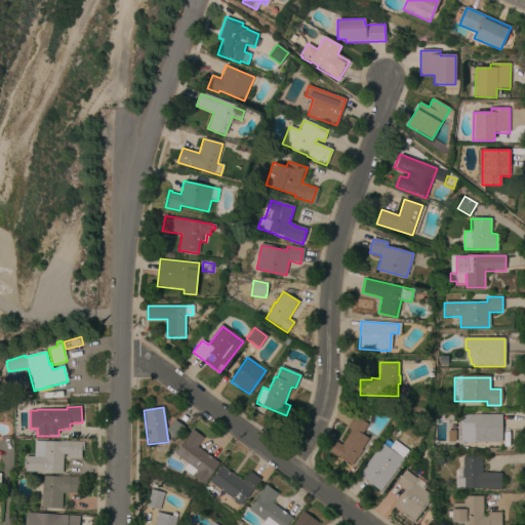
[(471,443),(471,426),(461,426),(461,415),(501,415),(501,443),(471,443)]
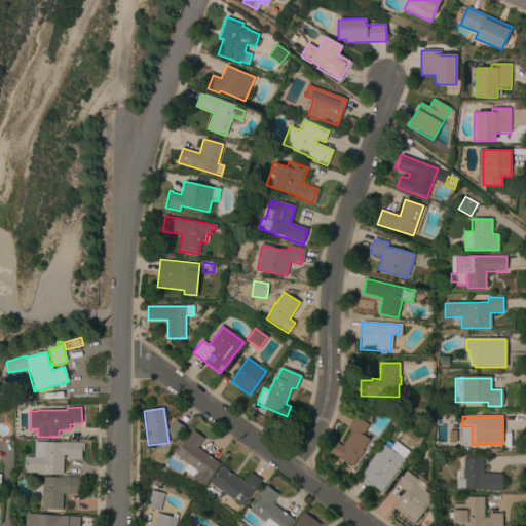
[(330,453),(336,443),(342,447),(351,431),(347,429),(354,417),(369,425),(363,436),(369,440),(362,451),(363,451),(359,458),(358,458),(352,466),(330,453)]
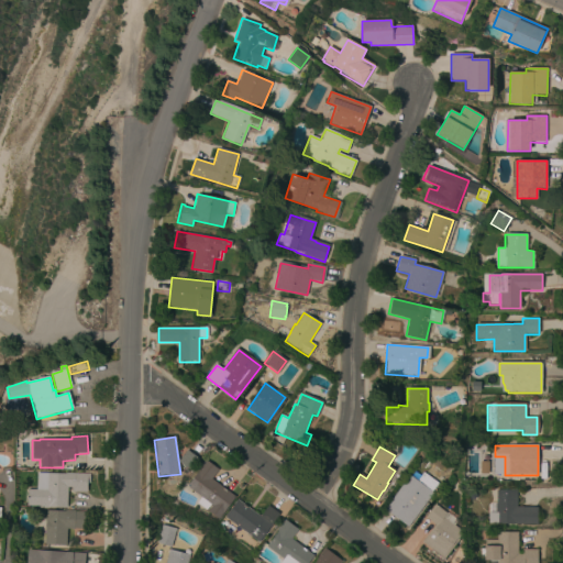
[(179,462),(187,451),(198,460),(190,470),(179,462)]
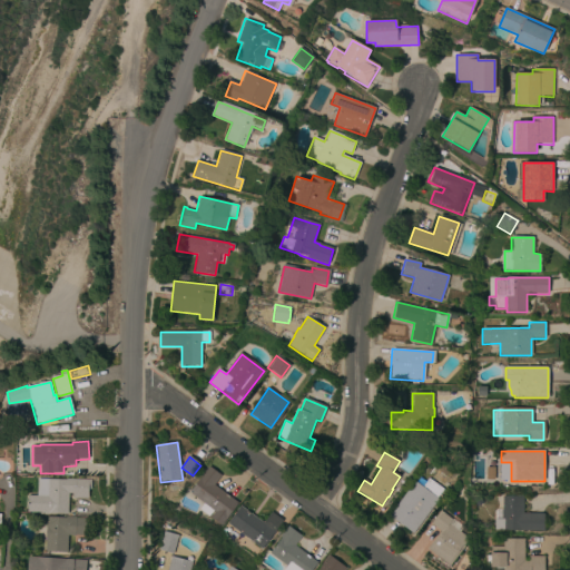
[(210,519),(215,512),(214,511),(209,518),(199,510),(204,504),(189,493),(200,478),(199,477),(207,467),(222,477),(214,485),(238,503),(222,527),(210,519)]
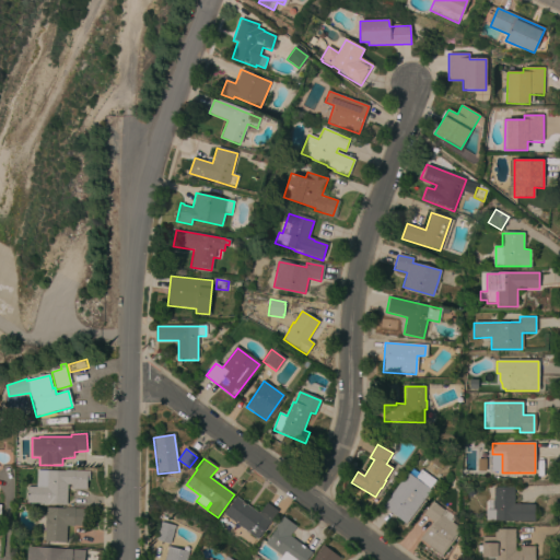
[(37,506),(38,504),(27,504),(27,488),(36,488),(37,470),(48,471),(47,471),(65,473),(65,471),(90,471),(89,481),(86,481),(86,490),(71,490),(71,486),(67,486),(67,506),(47,505),(47,506),(37,506)]
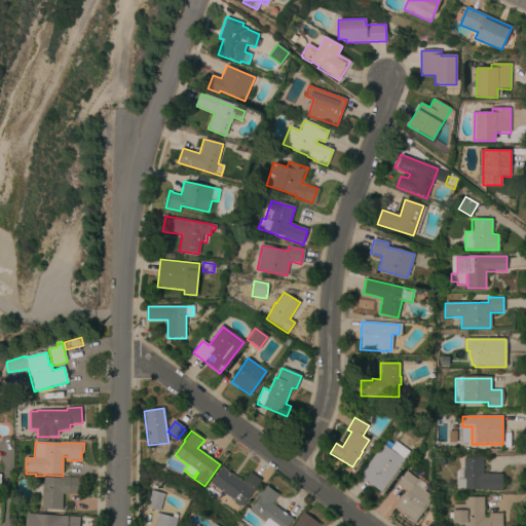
[(408,451),(380,491),(359,476),(381,444),(389,449),(395,442),(408,451)]
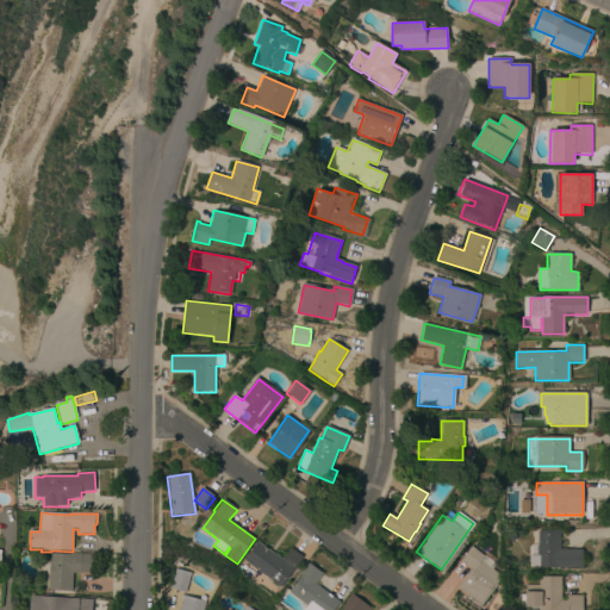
[(528,567),(528,555),(529,555),(530,547),(537,547),(537,531),(560,531),(560,549),(582,551),(582,568),(528,567)]
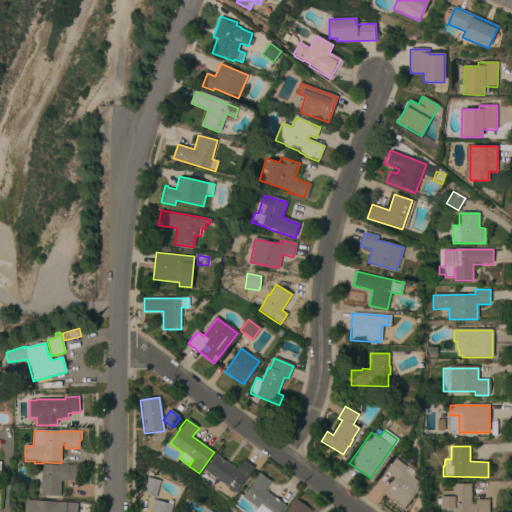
[(236,470),(243,460),(254,467),(235,493),(204,470),(215,454),(236,470)]
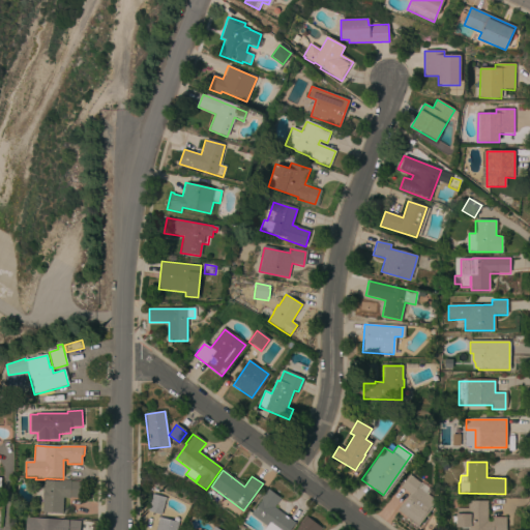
[(398,511),(410,495),(400,488),(409,475),(419,483),(416,488),(434,501),(415,525),(398,511)]
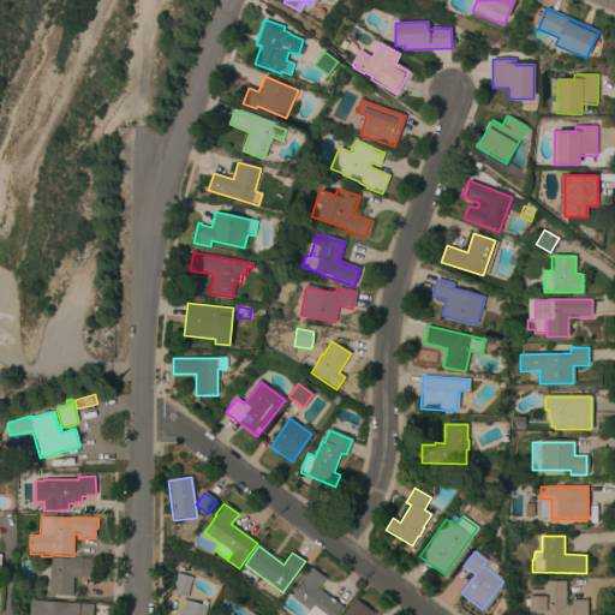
[(49,596),(51,559),(71,560),(71,559),(82,559),(82,560),(95,560),(94,579),(81,578),(81,579),(73,579),(72,597),(49,596)]
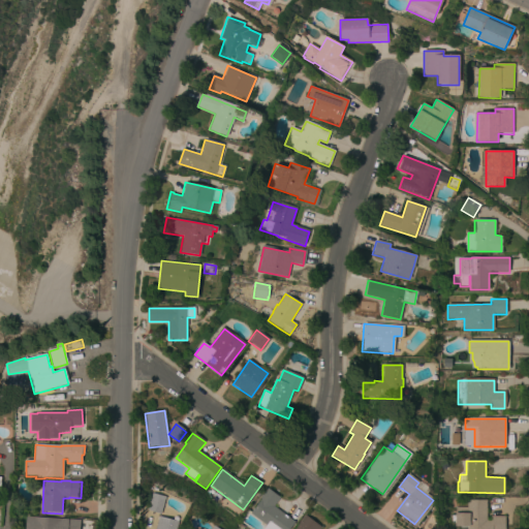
[(263,528),(267,526),(251,515),(261,501),(259,500),(268,489),(280,498),(274,507),(294,523),(289,528),(263,528)]
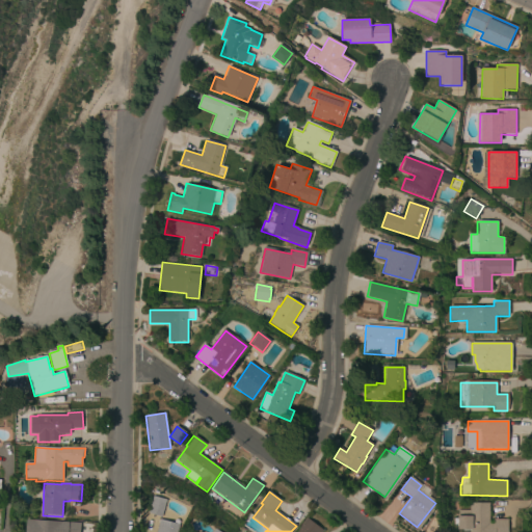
[(149,514),(153,498),(165,501),(161,517),(149,514)]
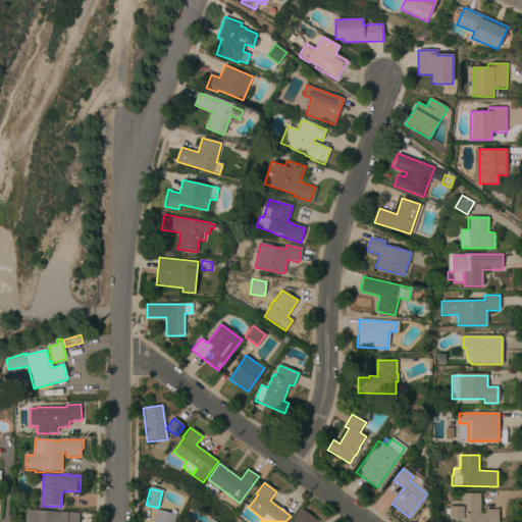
[(452,521),(453,519),(449,519),(449,501),(460,501),(460,494),(479,494),(479,513),(483,513),(483,510),(498,510),(498,521),(452,521)]
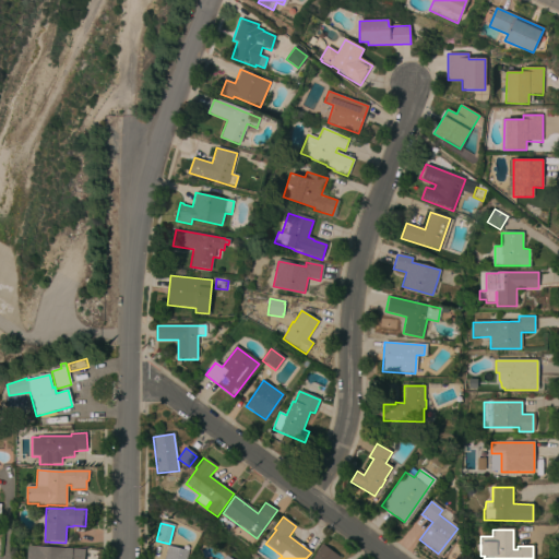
[(312,558),(322,546),(339,558),(337,558),(312,558)]
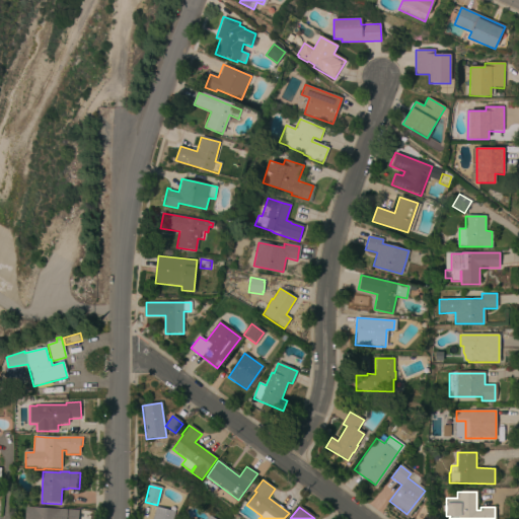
[(32,518),(33,511),(41,511),(41,508),(78,511),(77,518),(32,518)]
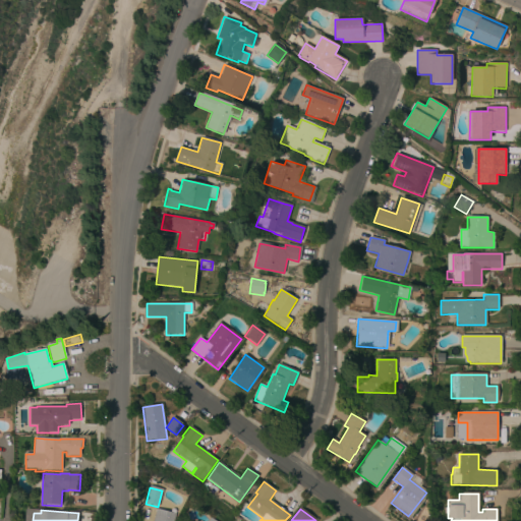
[(153,520),(156,510),(175,515),(173,520),(153,520)]
